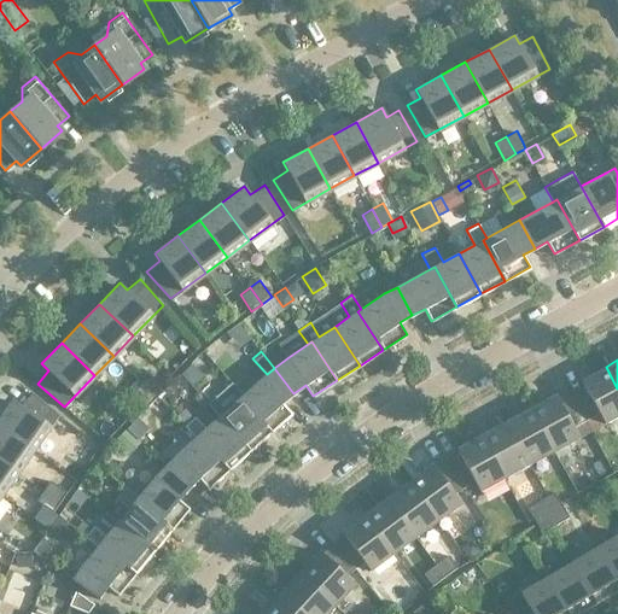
[(191,363),(181,372),(191,382),(200,374),(191,363)]
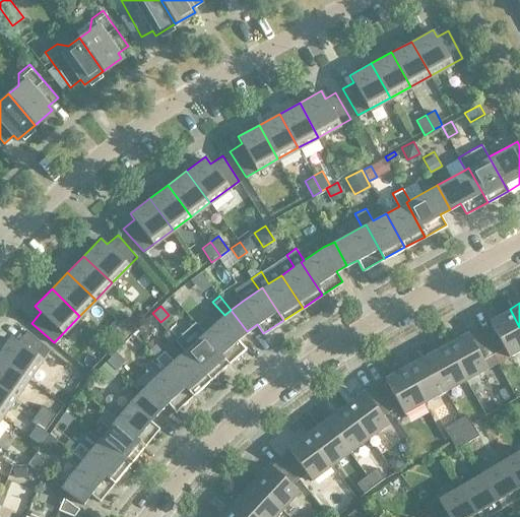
[(519,348),(519,327),(510,309),(489,320),(490,321),(478,327),(493,352),(503,346),(508,356),(519,348)]
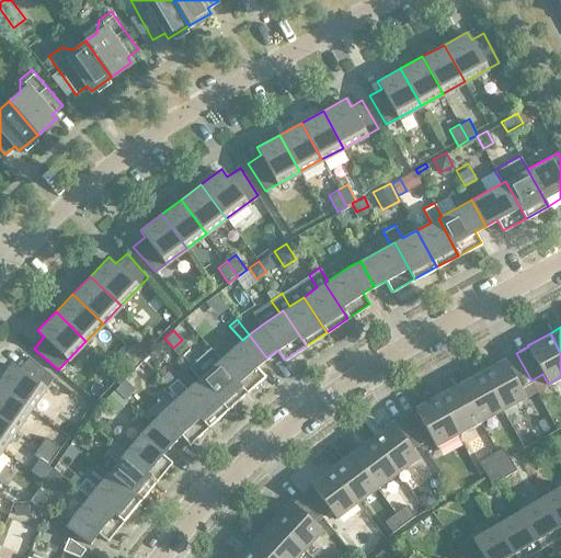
[(266,357),(249,334),(242,340),(236,344),(220,359),(217,361),(245,393),(264,375),(256,366),(266,357)]
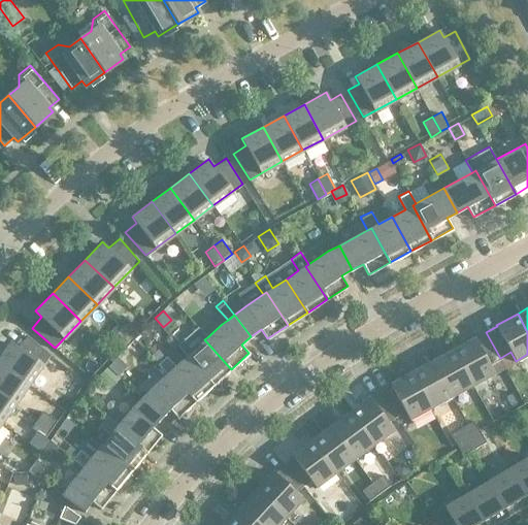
[(128,320),(121,327),(132,338),(140,331),(128,320)]
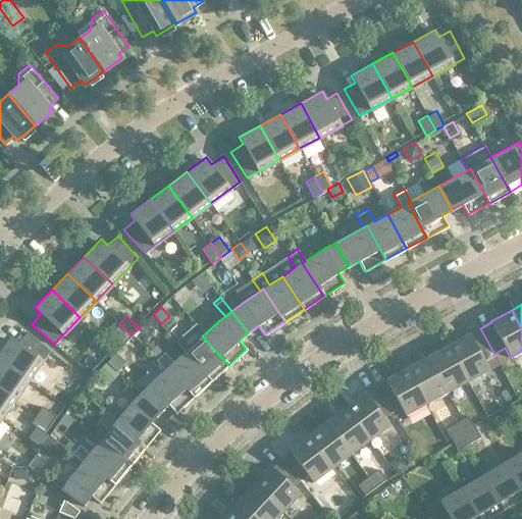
[(196,342),(185,352),(211,380),(228,365),(202,335),(205,333),(196,322),(187,330),(196,342)]
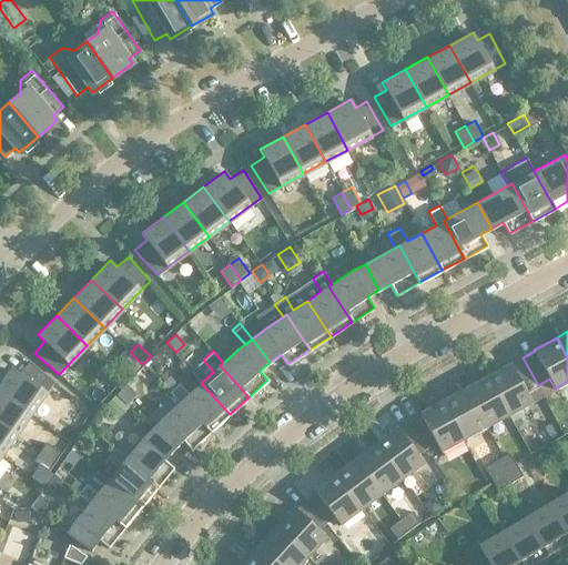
[(142,364),(130,352),(121,360),(134,373),(142,364)]
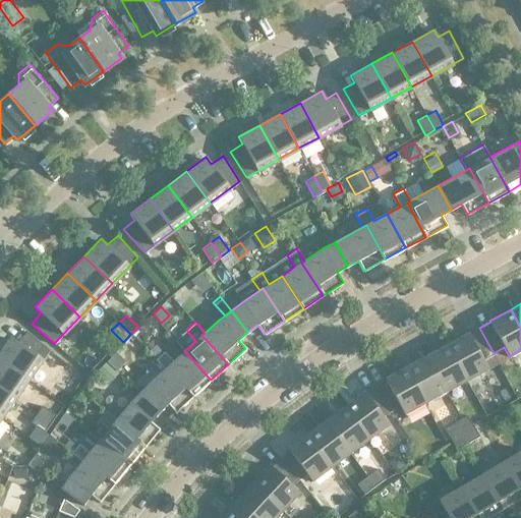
[(494,353),(479,328),(468,334),(468,333),(447,344),(466,380),(487,368),(482,359),(494,353)]
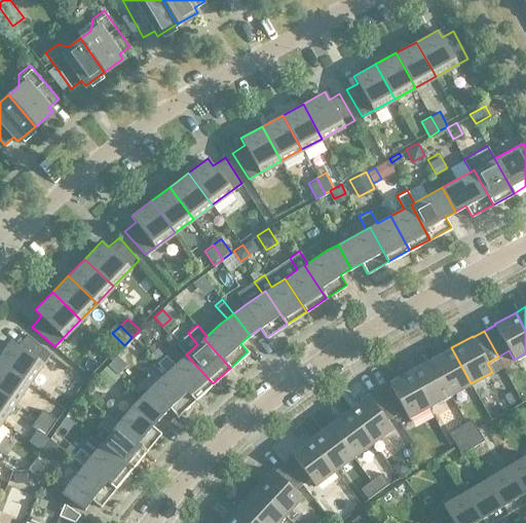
[(49,352),(27,333),(16,344),(10,339),(0,353),(0,362),(28,382),(49,352)]
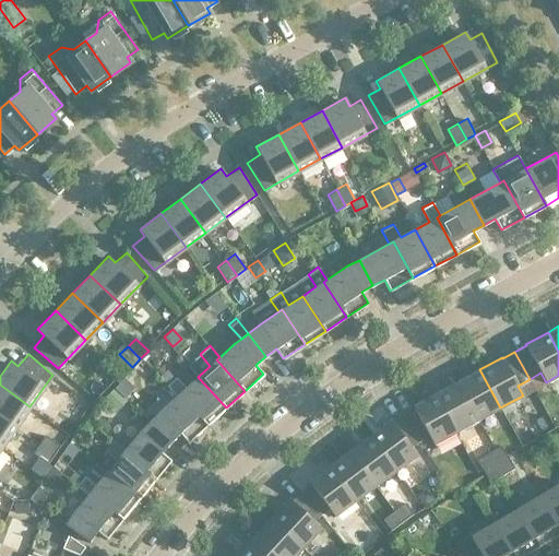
[(500,407),(479,369),(458,381),(478,420),(500,407)]
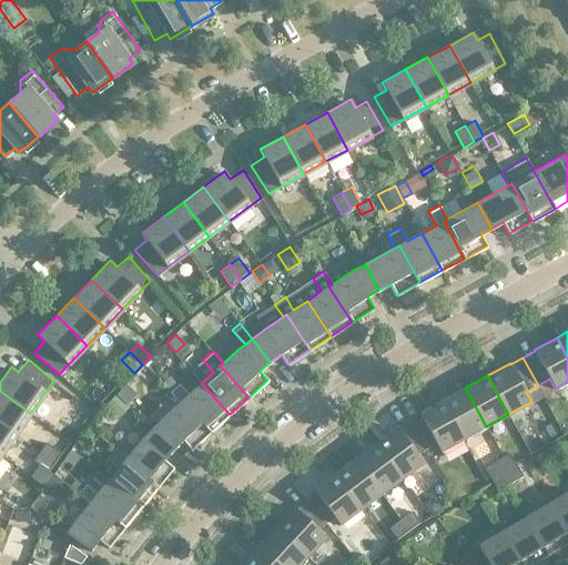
[(549,379),(538,385),(543,395),(555,389),(549,379)]
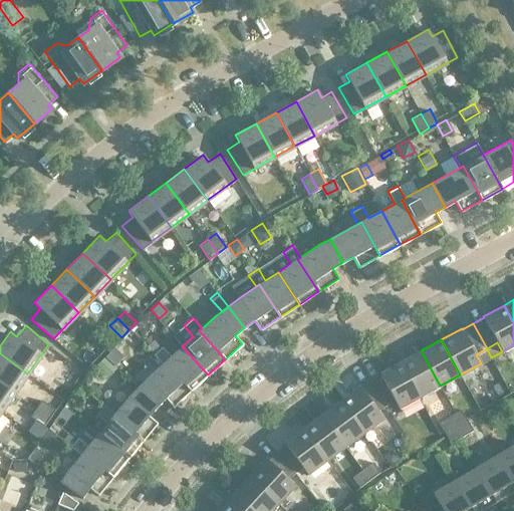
[(104,355),(113,364),(123,355),(113,345),(104,355)]
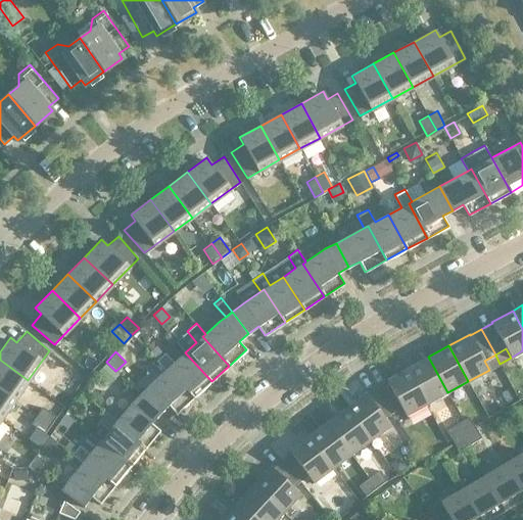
[(155,360),(164,370),(168,368),(194,396),(211,381),(185,352),(174,363),(164,351),(155,360)]
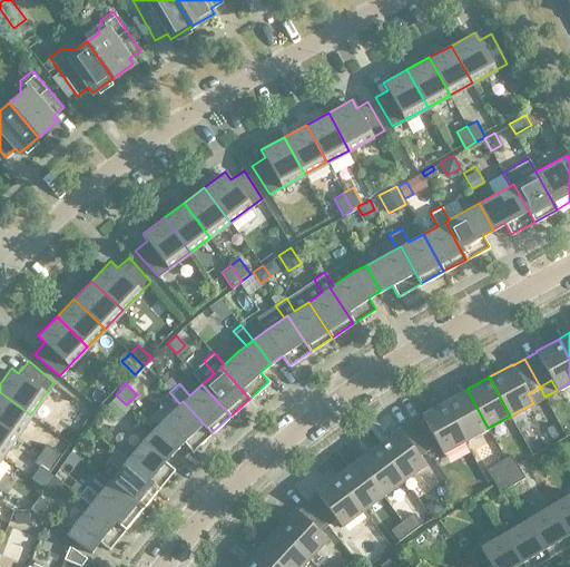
[(540,387),(528,393),(533,403),(544,397),(540,387)]
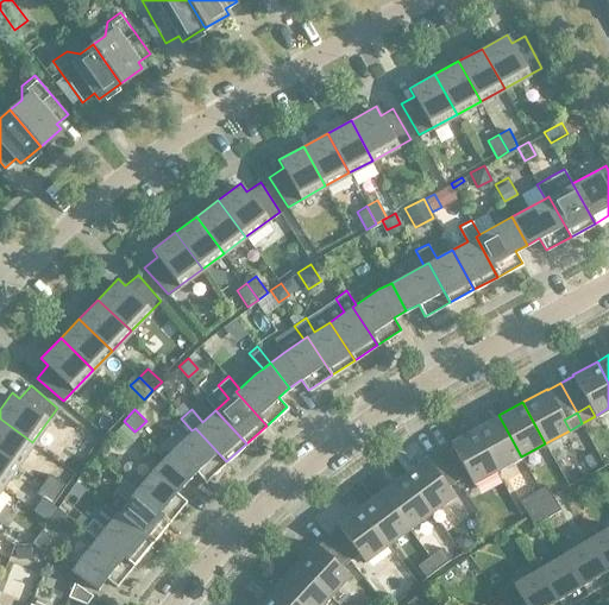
[(521,457),(498,415),(475,428),(497,470),(521,457)]
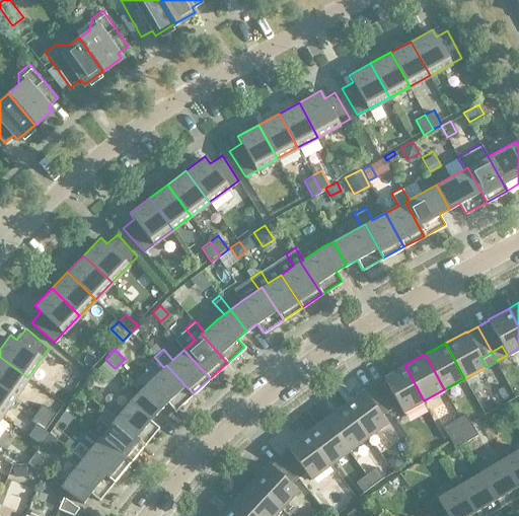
[(27,377),(0,357),(0,385),(14,396),(27,377)]
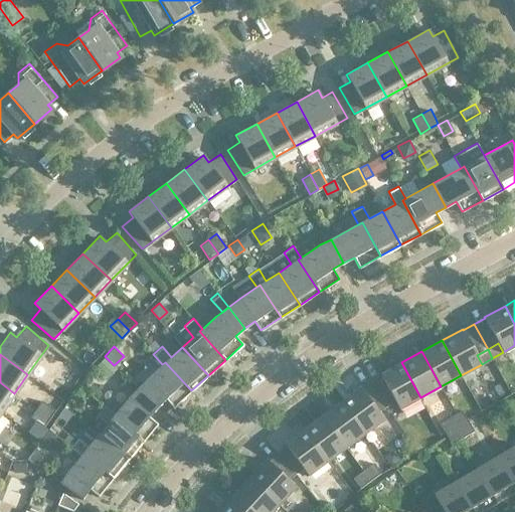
[(101,356),(94,363),(106,374),(112,367),(101,356)]
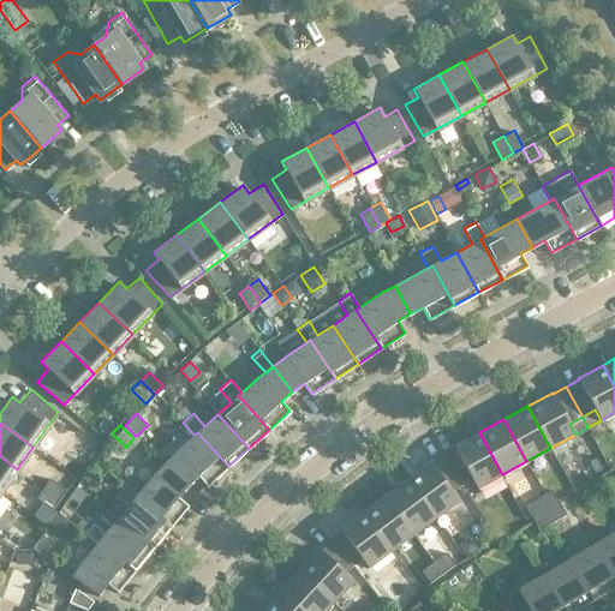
[(197,432),(193,435),(177,450),(165,463),(187,485),(197,475),(207,485),(228,466),(197,432)]
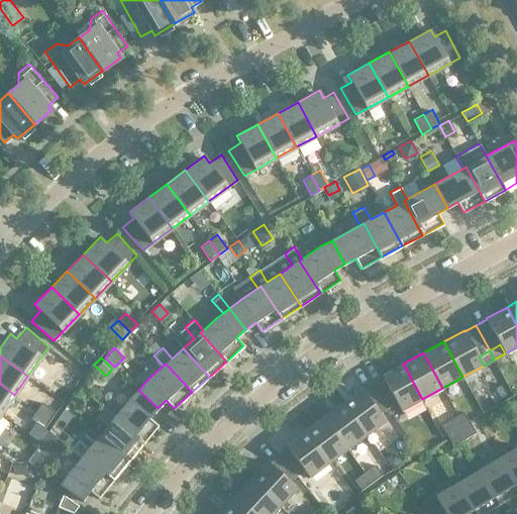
[(422,399),(403,364),(382,376),(383,377),(372,383),(388,407),(396,402),(401,411),(422,399)]
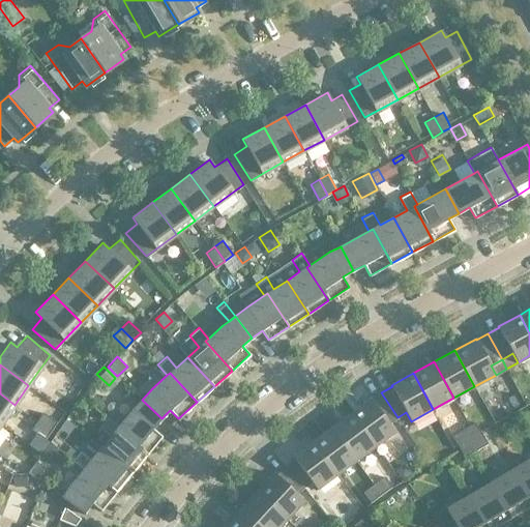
[(398,417),(381,392),(371,400),(370,399),(350,413),(375,446),(394,431),(388,423),(398,417)]
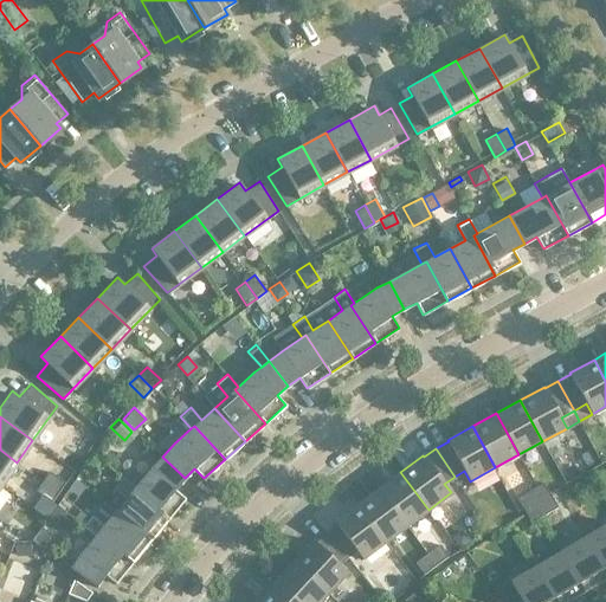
[(17,463),(0,450),(0,483),(1,484),(17,463)]
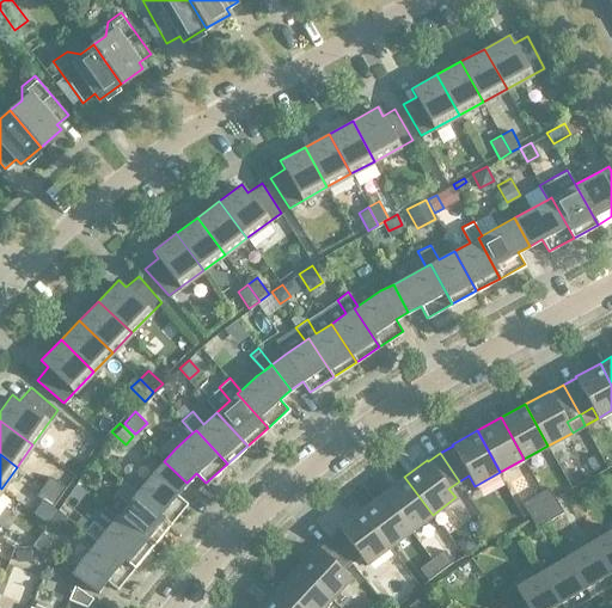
[(93,458),(84,471),(92,477),(102,464),(93,458)]
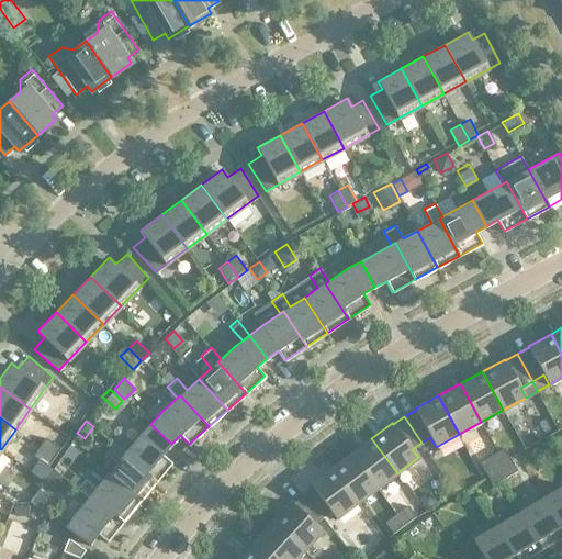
[(171,444),(150,424),(138,436),(125,451),(123,455),(155,482),(172,461),(163,454),(171,444)]
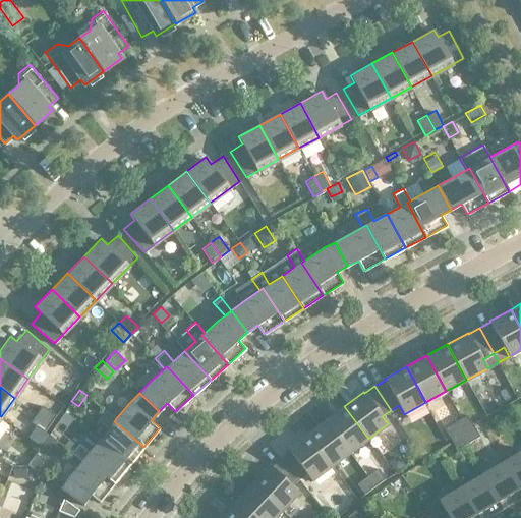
[(42,404),(36,412),(50,422),(56,414),(42,404)]
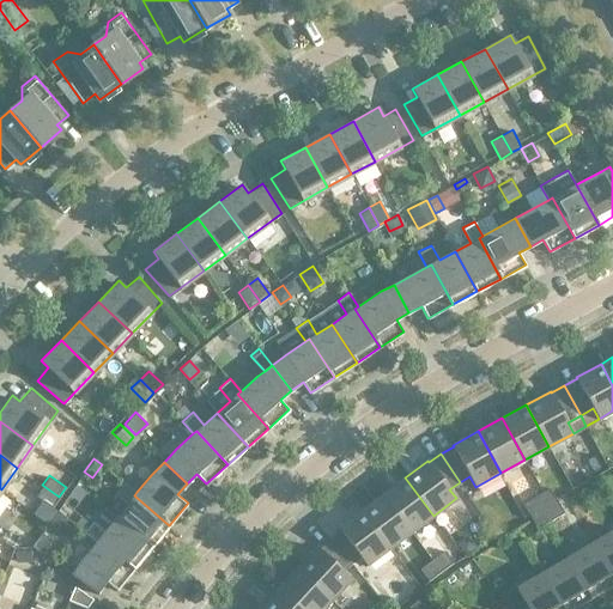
[(434,516),(405,477),(383,494),(412,531),(434,516)]
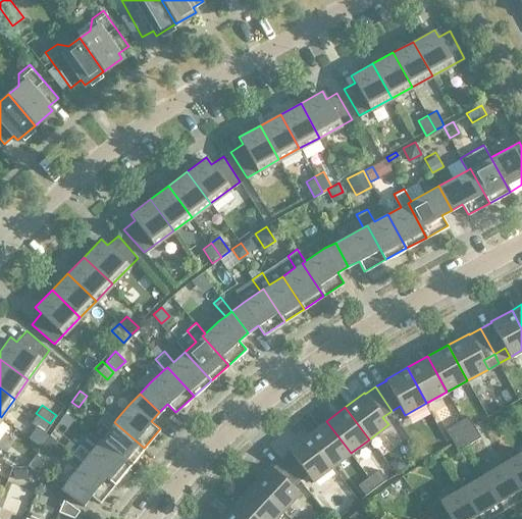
[(109,429),(99,440),(129,465),(144,448),(114,422),(116,419),(105,410),(98,420),(109,429)]
